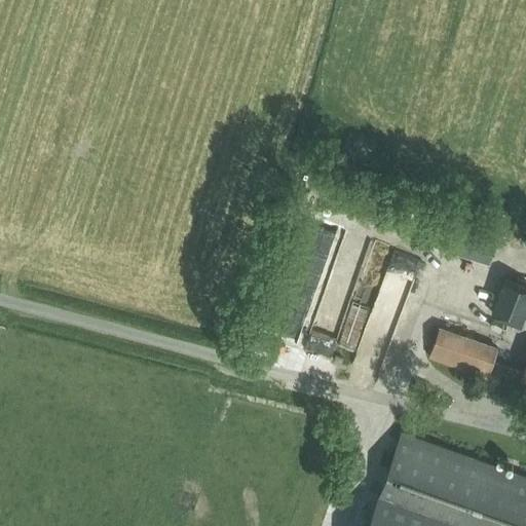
[(425,239),(488,261),(499,230),(436,209),(425,239)]
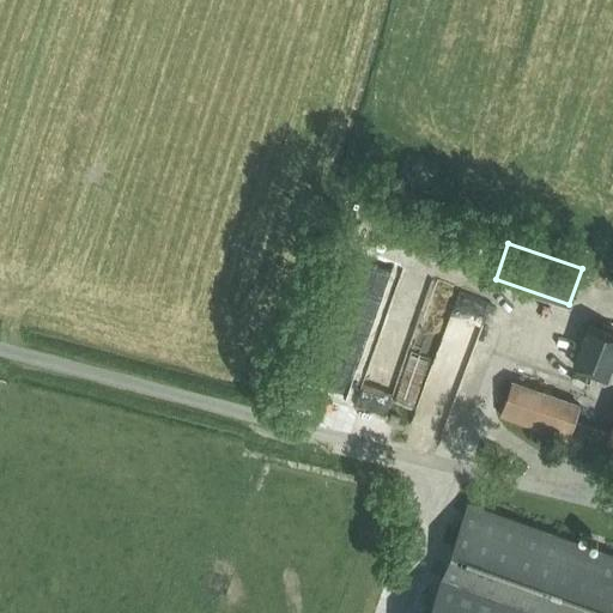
[(392,293),(407,305),(416,293),(400,283),(392,293)]
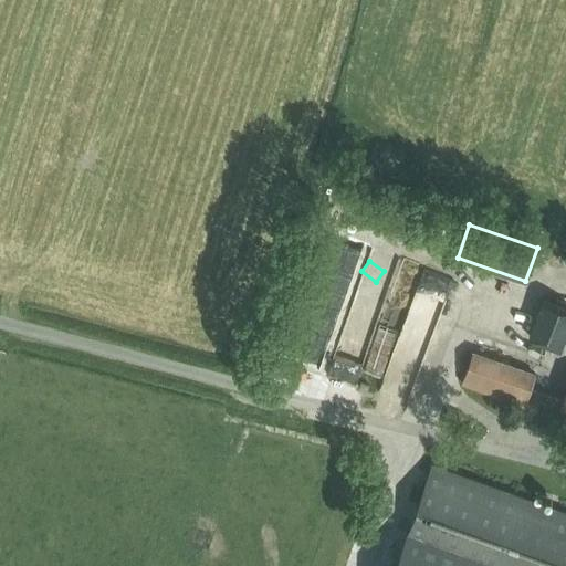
[(420,273),(411,303),(437,311),(446,281),(420,273)]
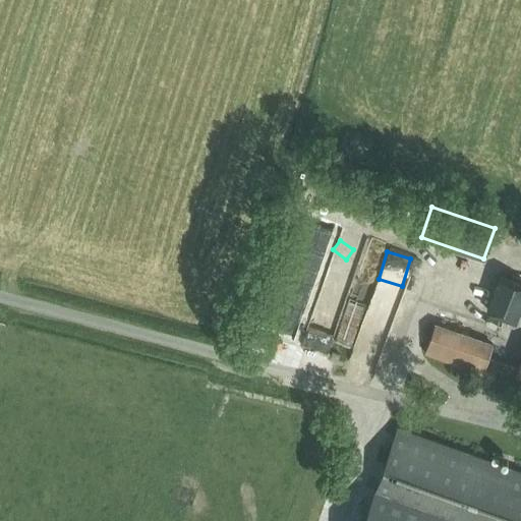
[(520,282),(499,274),(485,309),(516,321),(520,308),(520,282)]
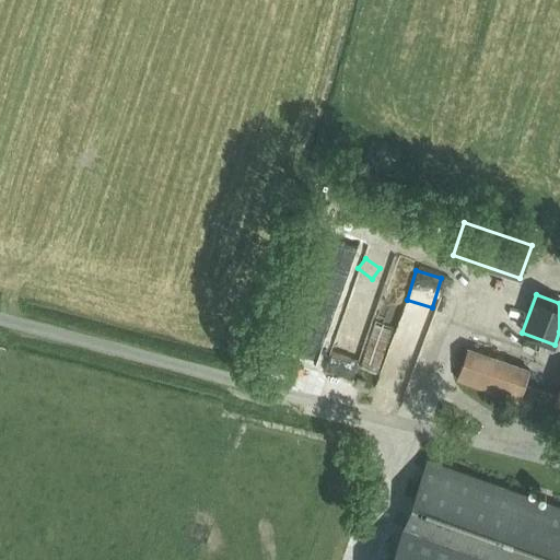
[(470,340),(456,380),(520,401),(523,392),(553,403),(559,404),(559,386),(557,395),(526,384),(531,371),(520,366),(522,359),(470,340)]
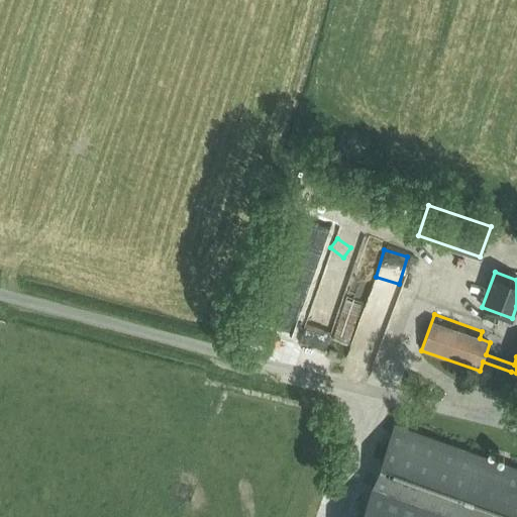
[(516,516),(516,468),(395,424),(360,516),(516,516)]
